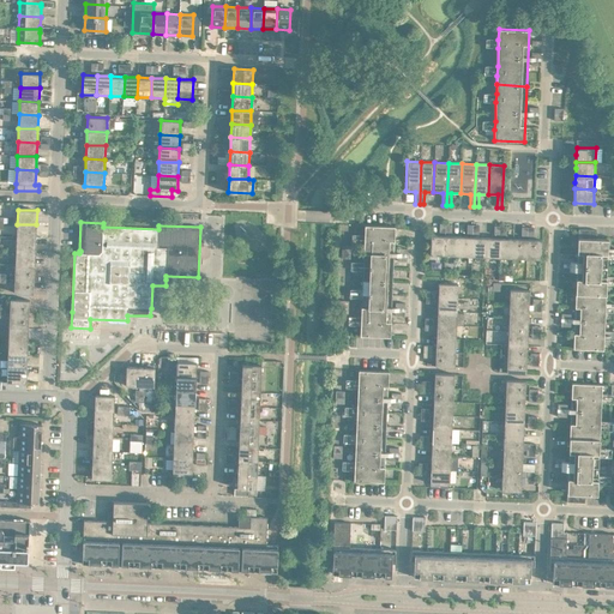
[(17,224),(17,238),(36,239),(36,224),(17,224)]
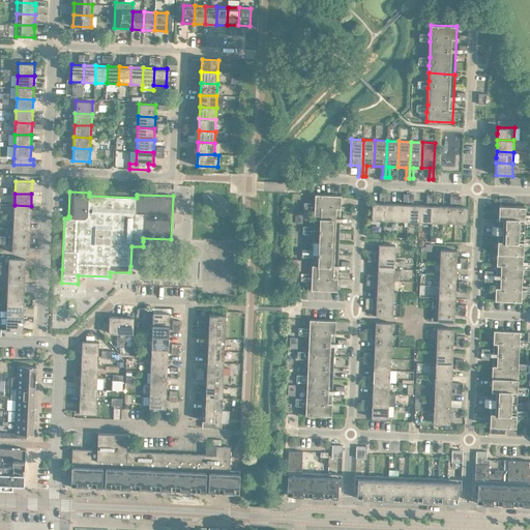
[(314,234),(313,242),(339,243),(341,196),(315,195),(315,203),(314,210),(314,227),(314,234)]
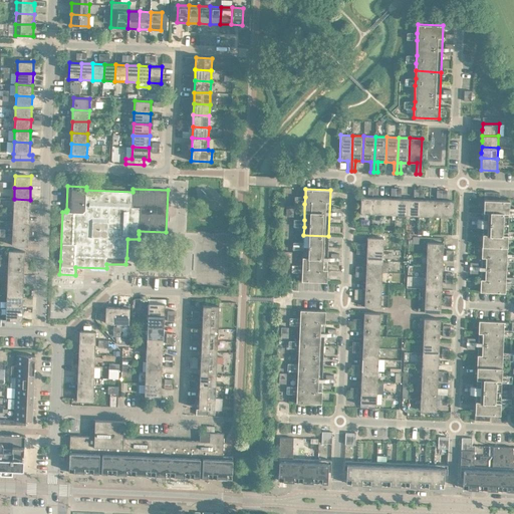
[(360,213),(372,214),(372,198),(360,197),(360,213)]
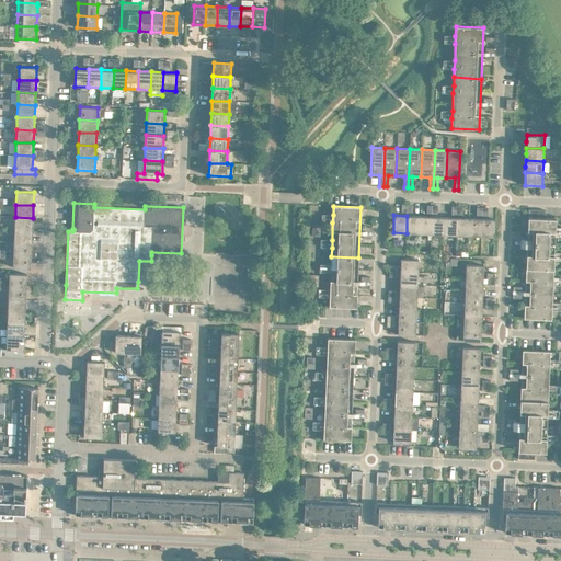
[(407,233),(419,233),(420,216),(407,216),(407,233)]
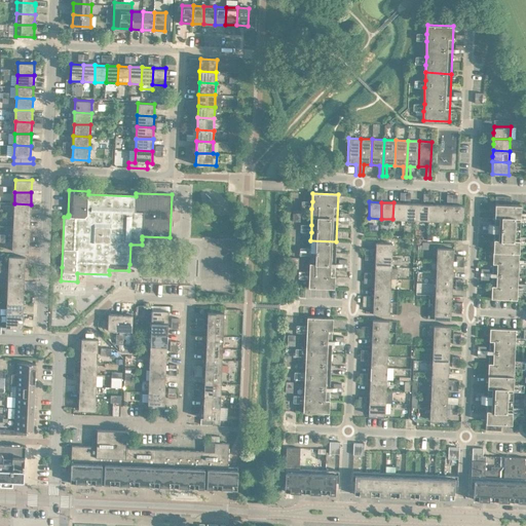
[(392,219),(404,220),(405,203),(393,202),(392,219)]
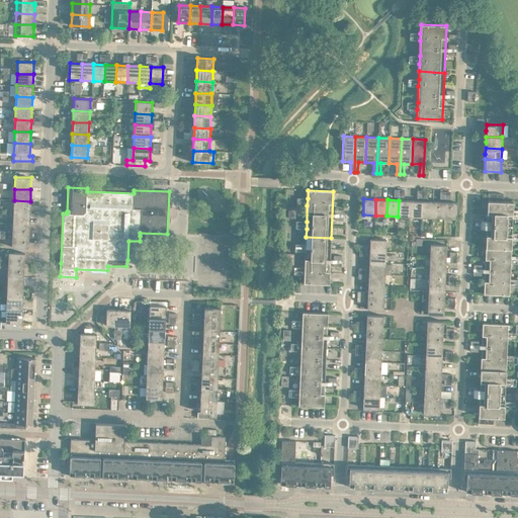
[(14,200),(13,211),(29,212),(30,201),(14,200)]
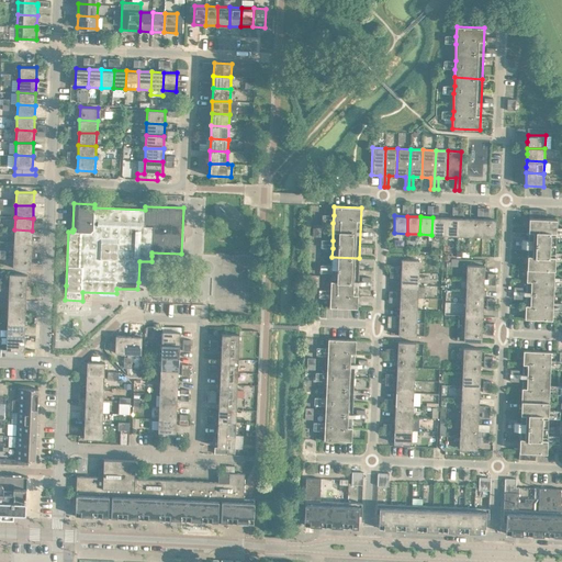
[(431,235),(445,235),(445,217),(433,217),(431,235)]
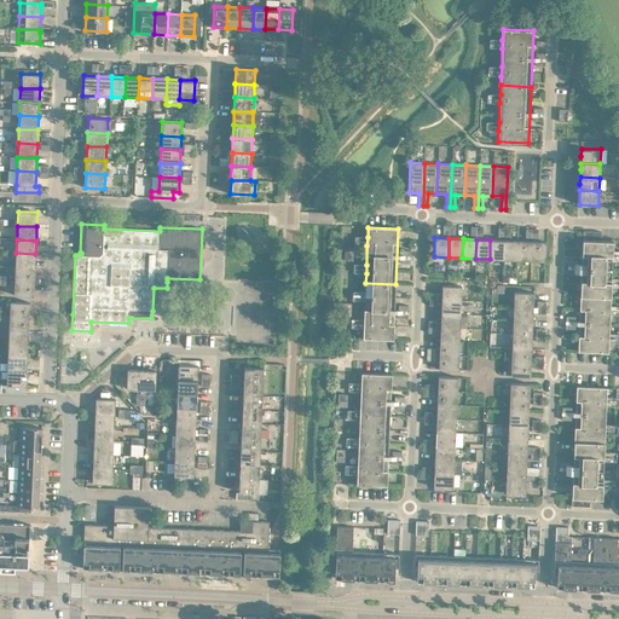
[(490,259),(503,260),(504,241),(490,239),(490,259)]
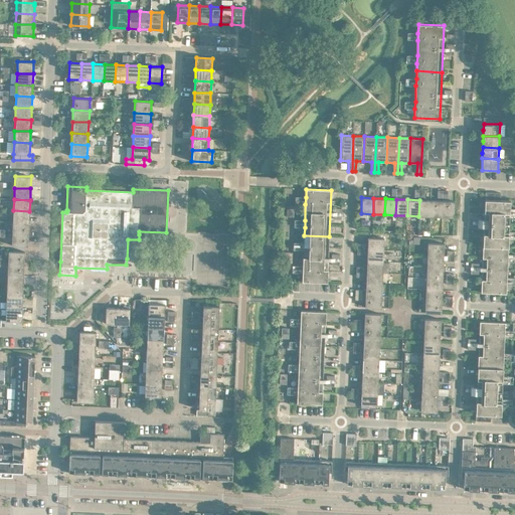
[(485,199),(483,245),(508,246),(508,239),(509,231),(509,216),(510,209),(510,200),(500,200),(495,200),(490,199),(485,199)]
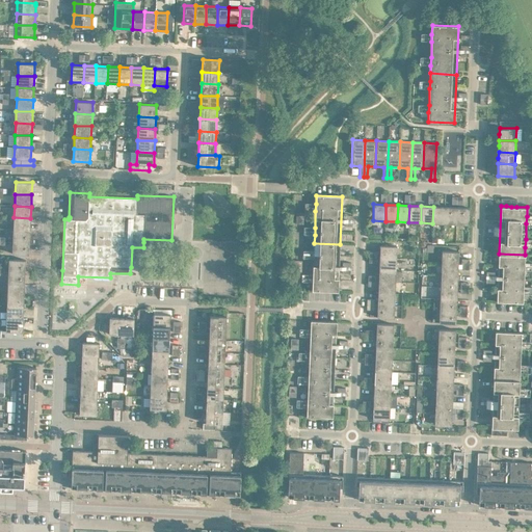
[(432,223),(445,223),(445,207),(433,207),(432,223)]
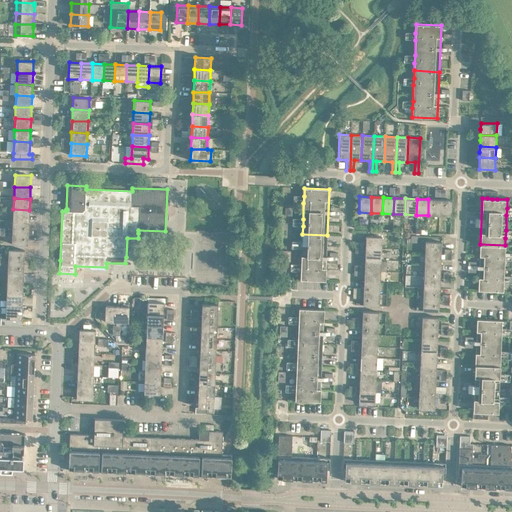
[(428,215),(439,216),(440,200),(428,199),(428,215)]
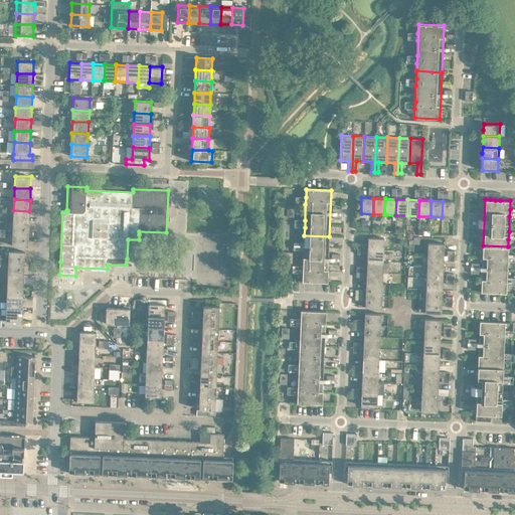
[(443,201),(442,217),(454,217),(454,201),(443,201)]
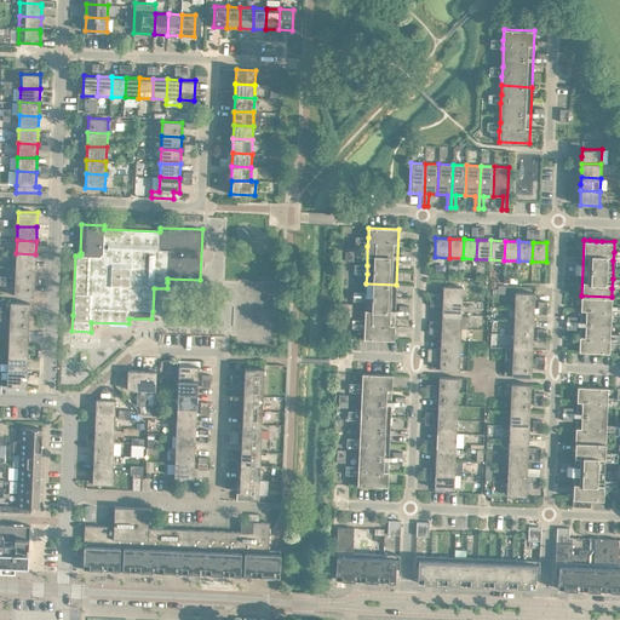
[(16,253),(16,268),(35,268),(35,254),(16,253)]
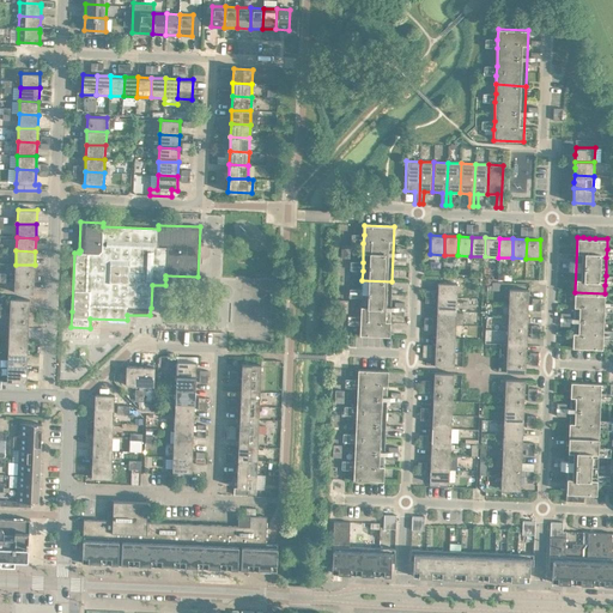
[(16,265),(14,278),(34,279),(35,265),(16,265)]
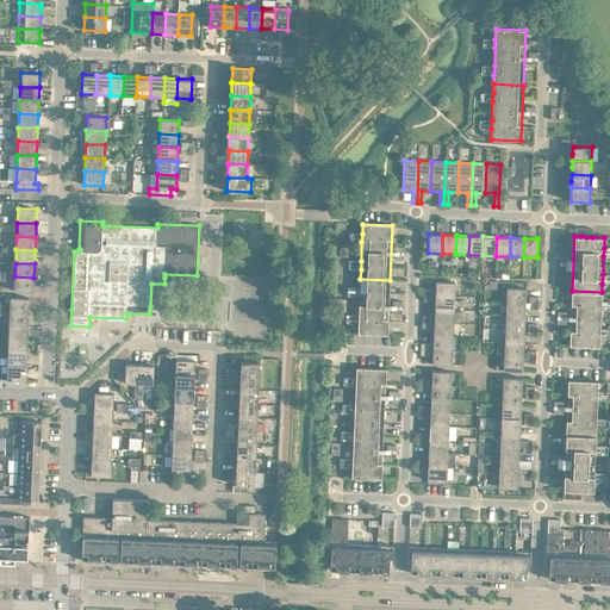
[(33,278),(14,277),(14,291),(33,292),(33,278)]
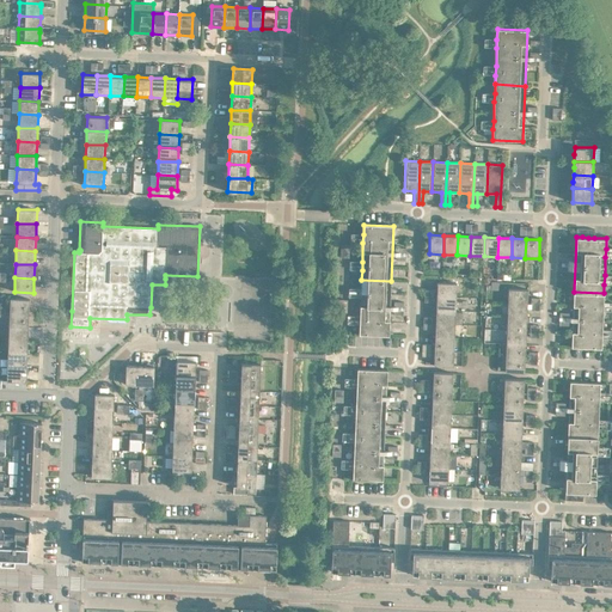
[(360,316),(360,325),(359,335),(389,336),(391,281),(361,280),(361,288),(361,298),(360,316)]
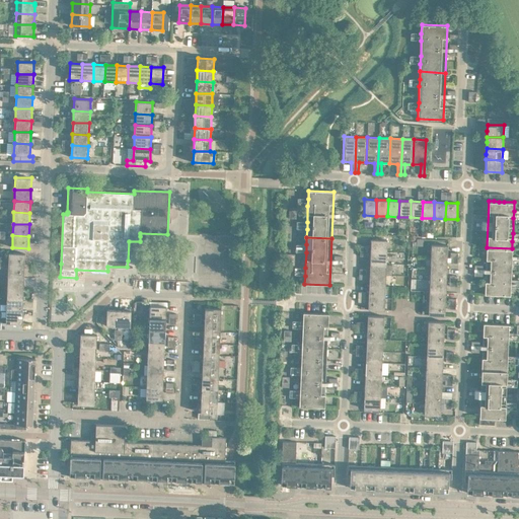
[(371,239),(370,251),(386,251),(387,240),(371,239)]
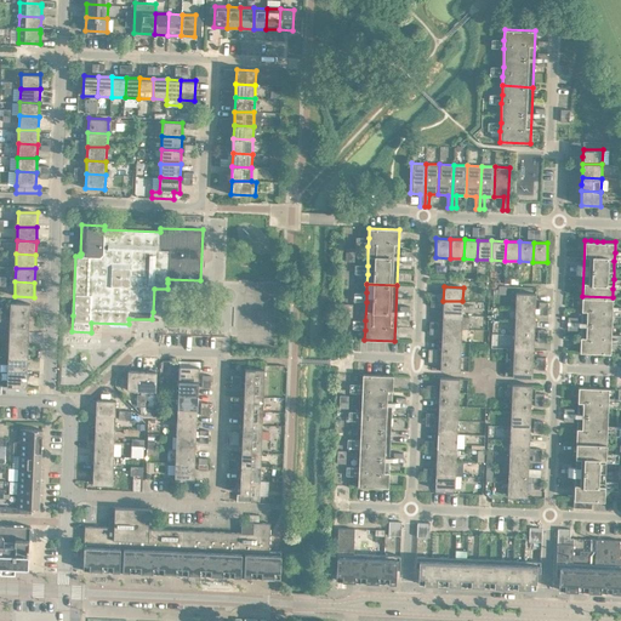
[(516,292),(516,307),(535,308),(535,294),(516,292)]
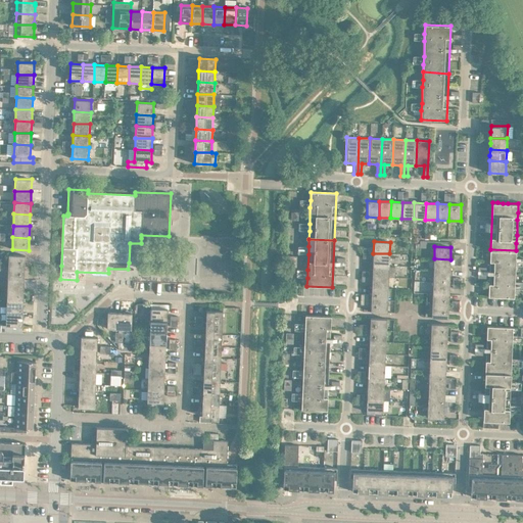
[(516,250),(490,249),(488,296),(514,297),(514,289),(514,282),(515,266),(516,258),(516,250)]
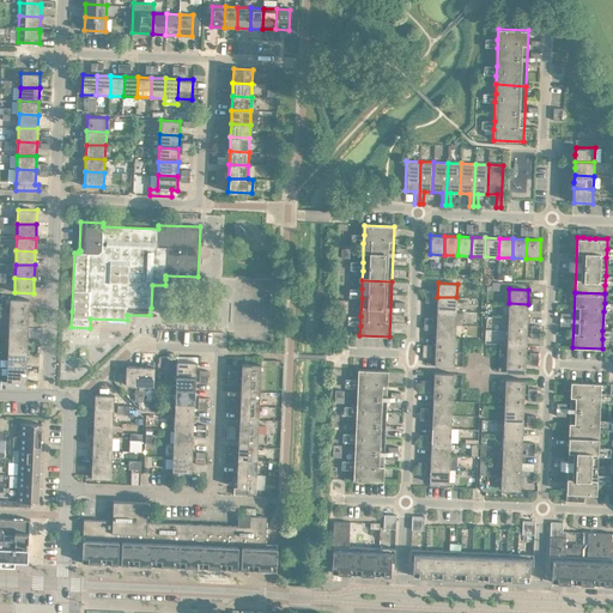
[(437,297),(437,310),(456,311),(456,297),(437,297)]
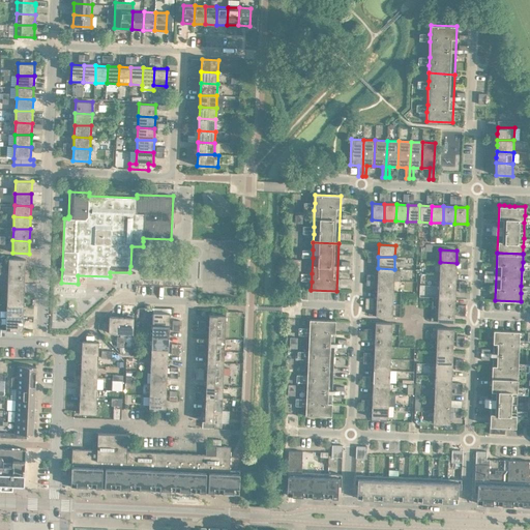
[(8,258),(8,270),(25,271),(26,259),(8,258)]
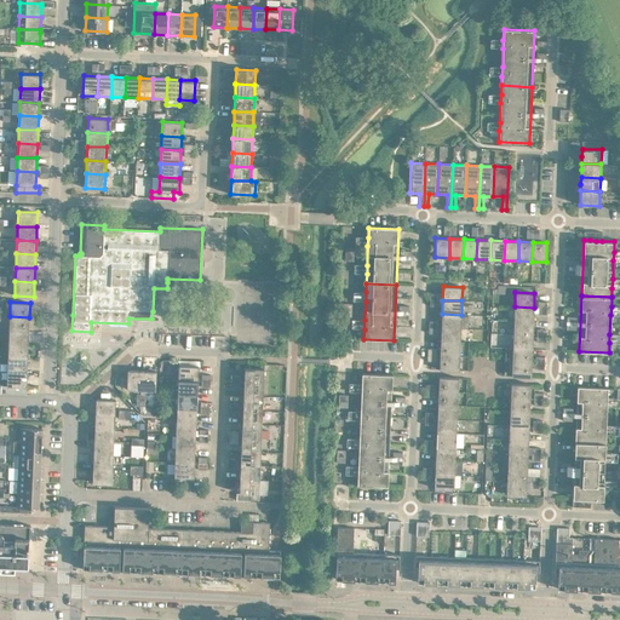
[(515,306),(514,321),(533,321),(534,308),(515,306)]
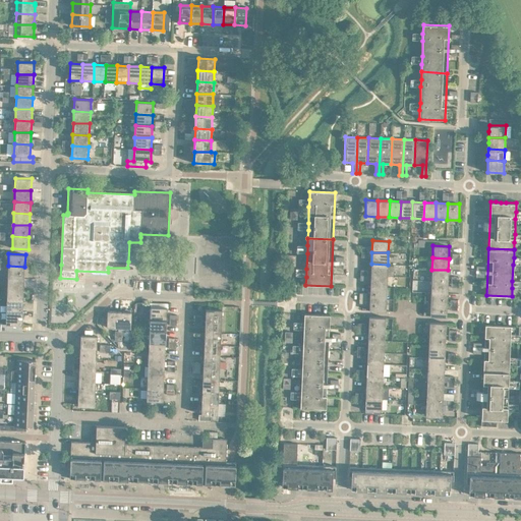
[(371,264),(370,276),(387,276),(388,265),(371,264)]
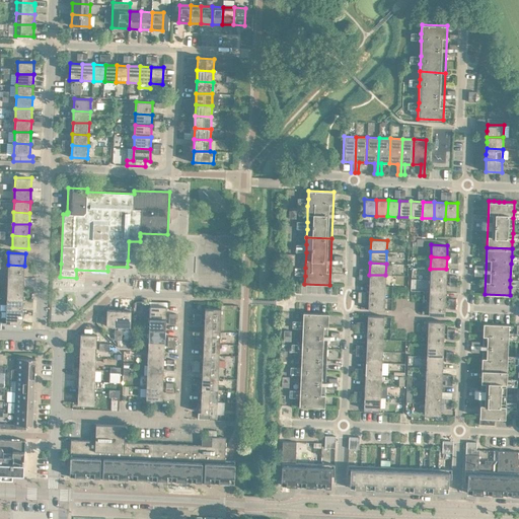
[(8,265),(7,277),(24,277),(24,266),(8,265)]
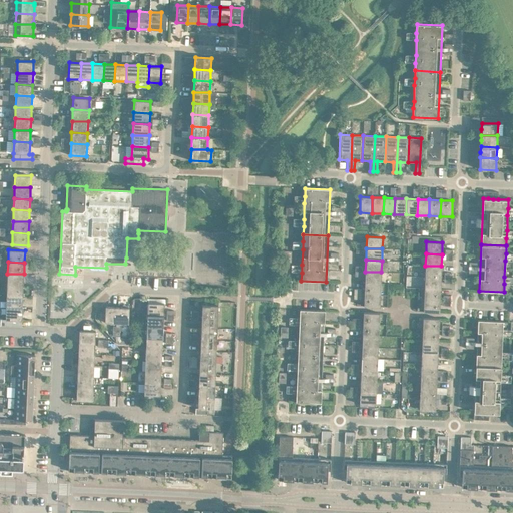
[(425,266),(425,277),(441,278),(441,266),(425,266)]
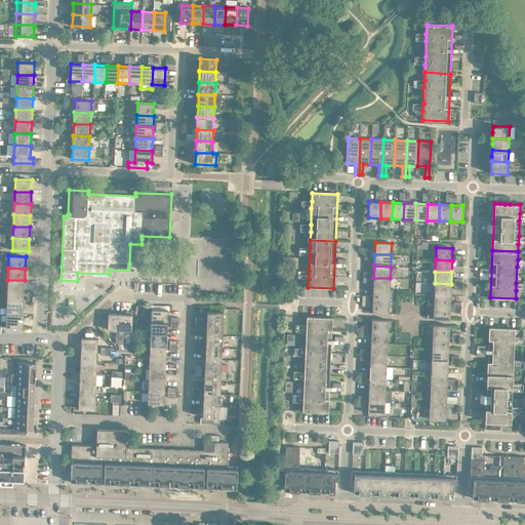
[(373,278),(373,289),(390,290),(390,278),(373,278)]
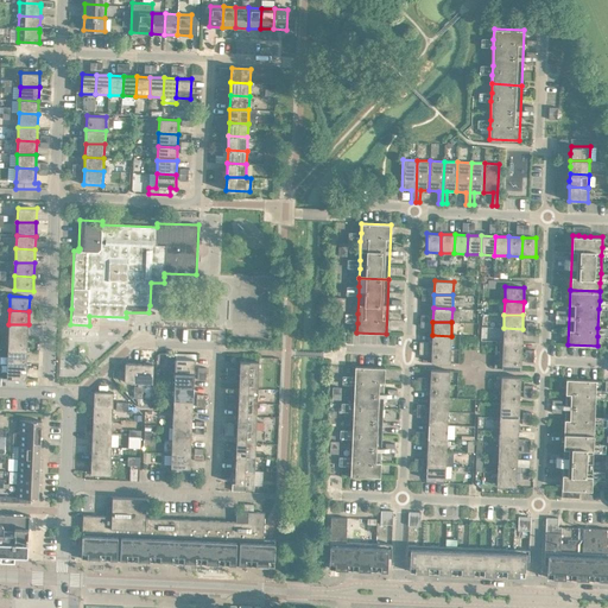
[(8,324),(8,337),(27,339),(29,324),(8,324)]
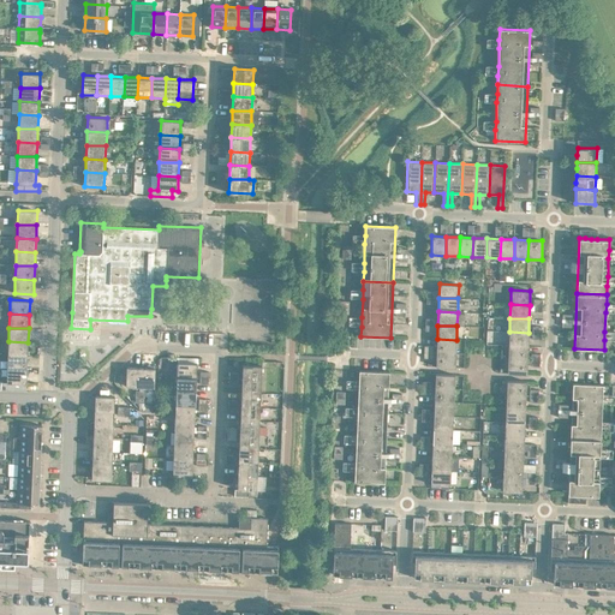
[(509,332),(508,345),(529,346),(529,333),(509,332)]
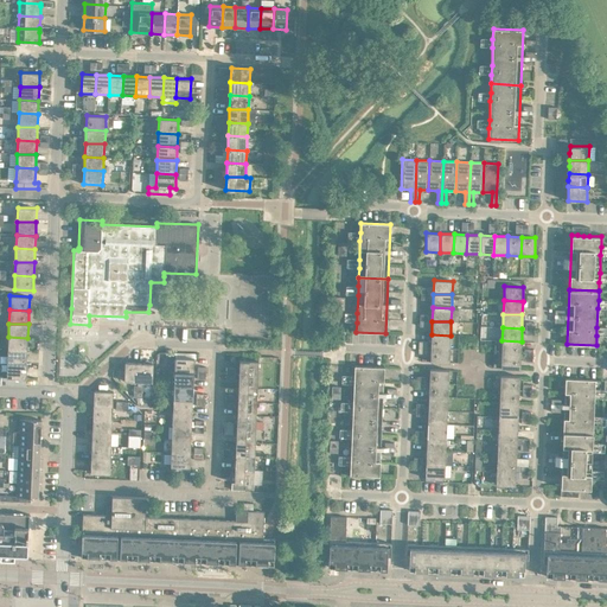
[(432,334),(430,347),(451,349),(451,336),(432,334)]
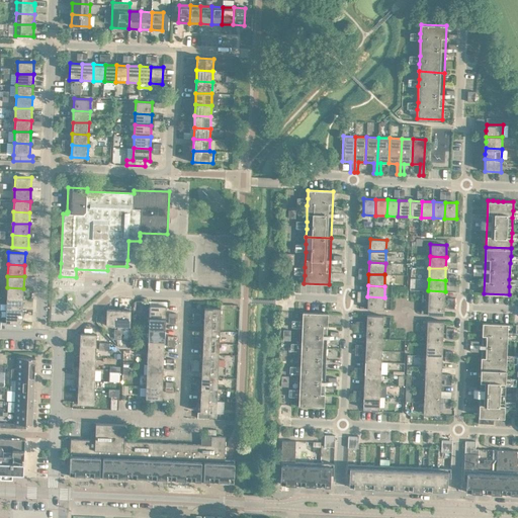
[(7,287),(6,298),(23,299),(23,288),(7,287)]
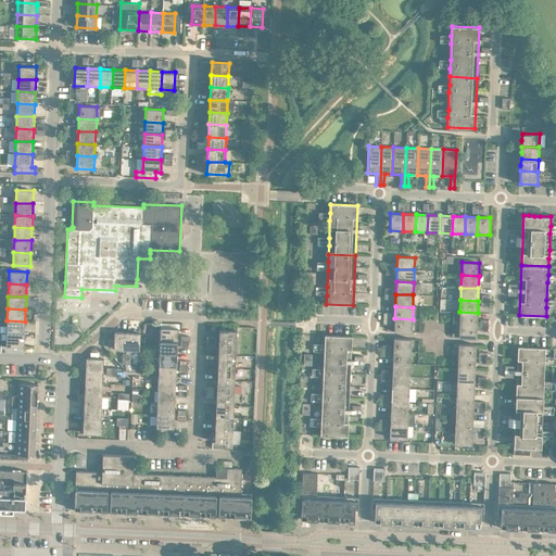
[(459,312),(459,325),(477,326),(478,313),(459,312)]
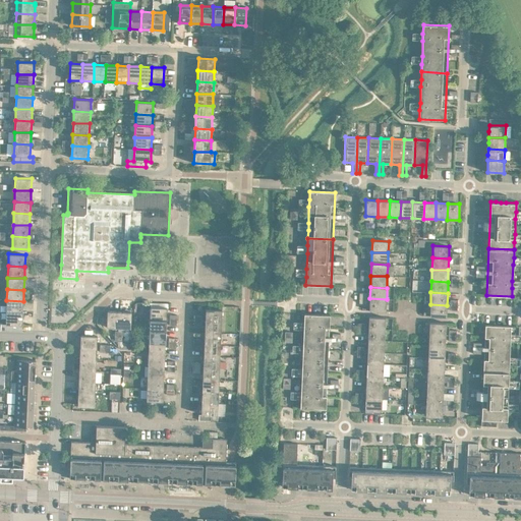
[(387,299),(369,298),(369,310),(386,311),(387,299)]
